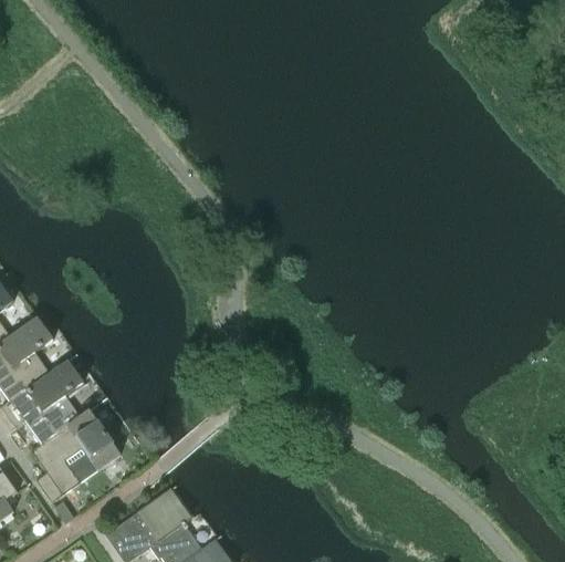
[(0,341),(10,334),(9,334),(0,320),(0,309),(13,301),(0,281),(0,341)]
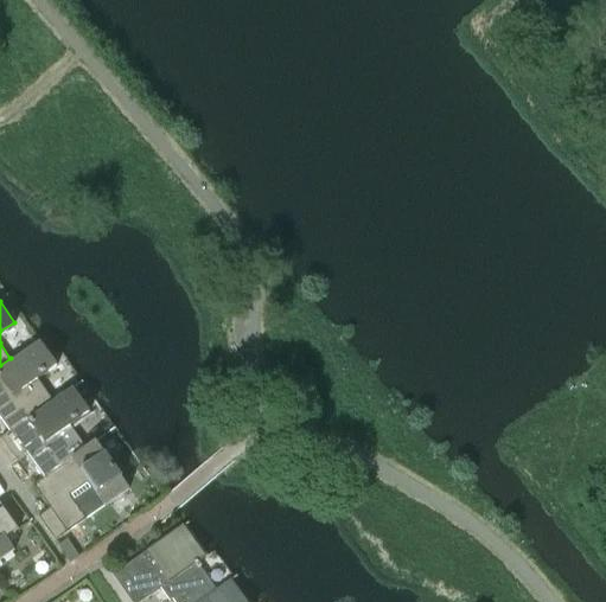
[(0,412),(10,428),(11,428),(53,398),(52,397),(37,376),(57,362),(39,337),(10,358),(11,358),(0,365),(0,412)]
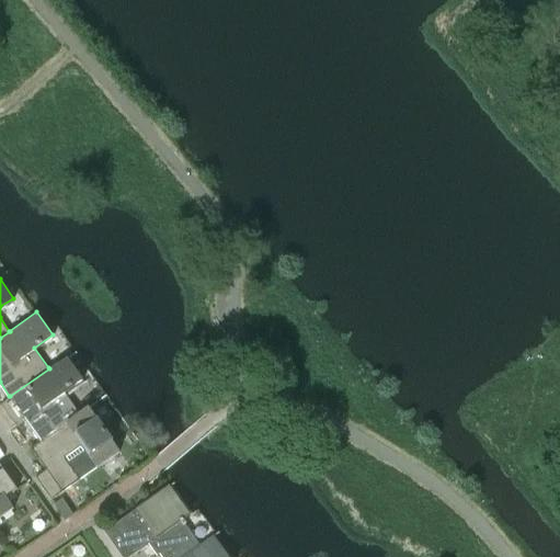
[(20,411),(40,439),(79,411),(65,390),(82,377),(67,355),(48,367),(49,368),(10,396),(9,396),(0,402),(10,416),(10,417),(11,417),(12,417),(13,417),(20,411)]
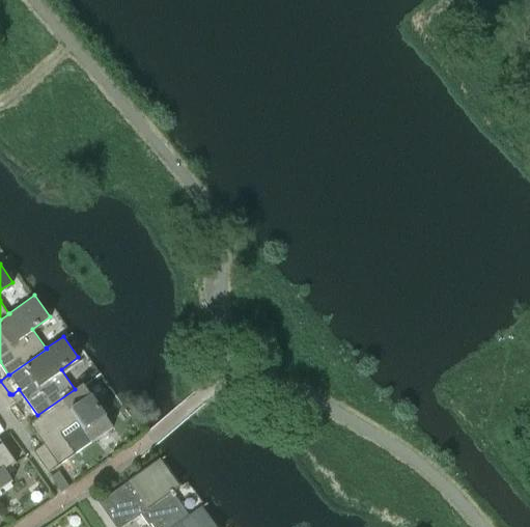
[(83,383),(75,389),(37,415),(29,421),(44,441),(33,448),(48,470),(113,424),(83,383)]
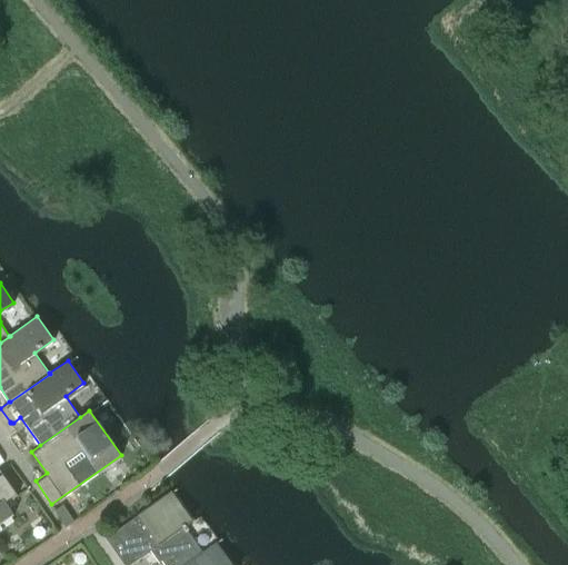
[(0,523),(13,514),(6,502),(17,494),(0,468),(0,523)]
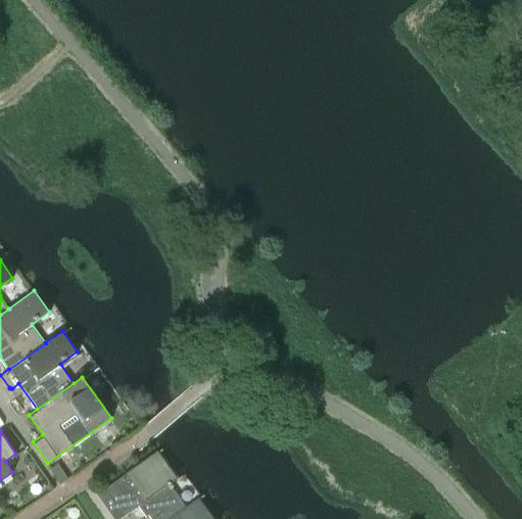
[(116,518),(141,502),(152,518),(167,518),(186,506),(186,505),(172,485),(174,484),(171,481),(176,477),(157,451),(97,492),(114,518),(116,518)]
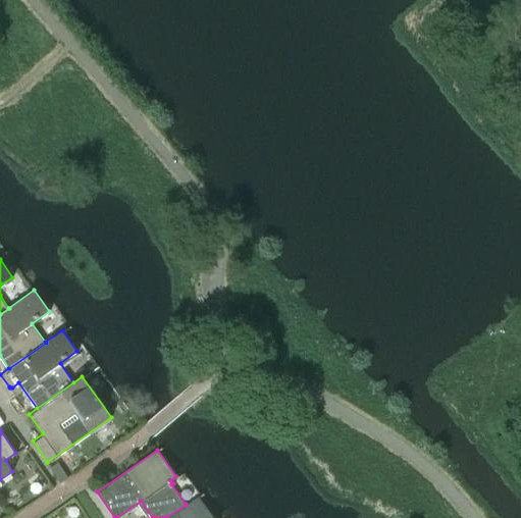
[(58,461),(51,466),(56,473),(63,468),(58,461)]
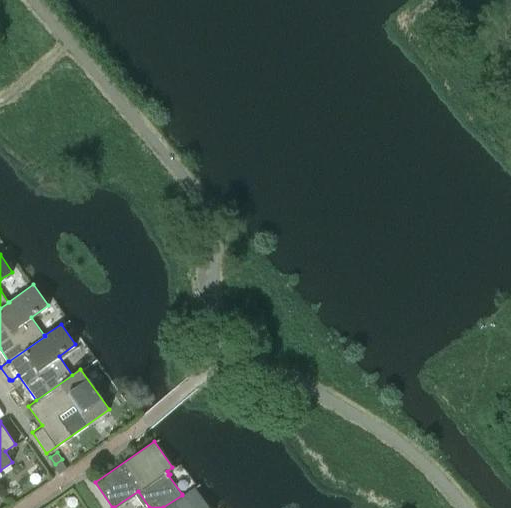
[(210,507),(195,485),(182,494),(182,495),(163,507),(210,507)]
